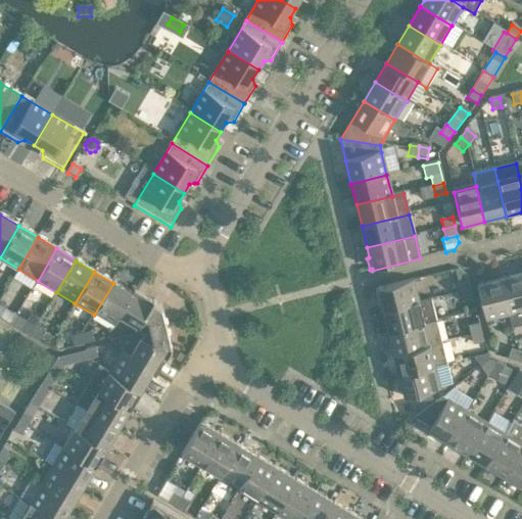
[(500,281),(508,317),(511,328),(521,325),(521,281),(521,276),(500,281)]
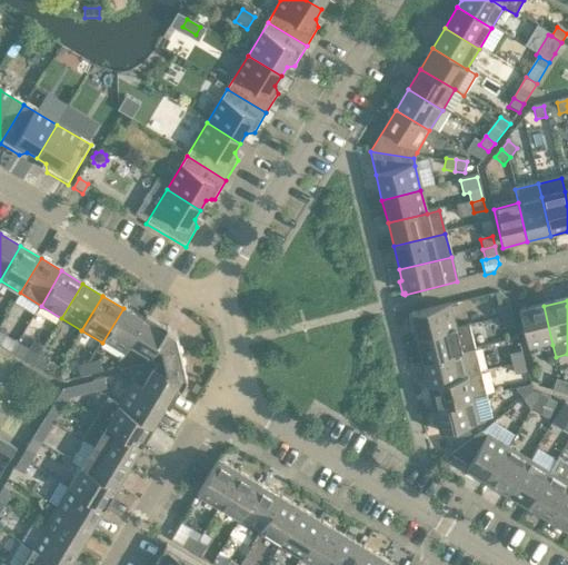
[(449,306),(410,316),(411,317),(408,318),(411,330),(414,330),(417,340),(456,331),(449,306)]
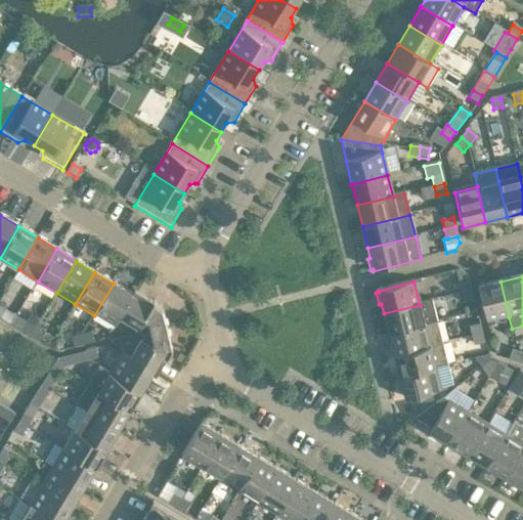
[(477,288),(486,323),(509,317),(500,282),(477,288)]
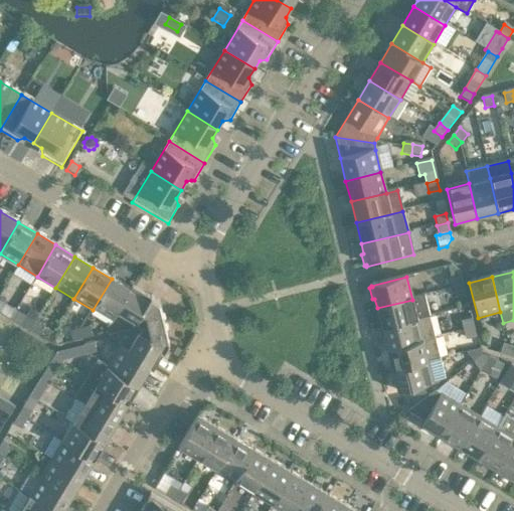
[(461,278),(451,281),(453,290),(463,287),(461,278)]
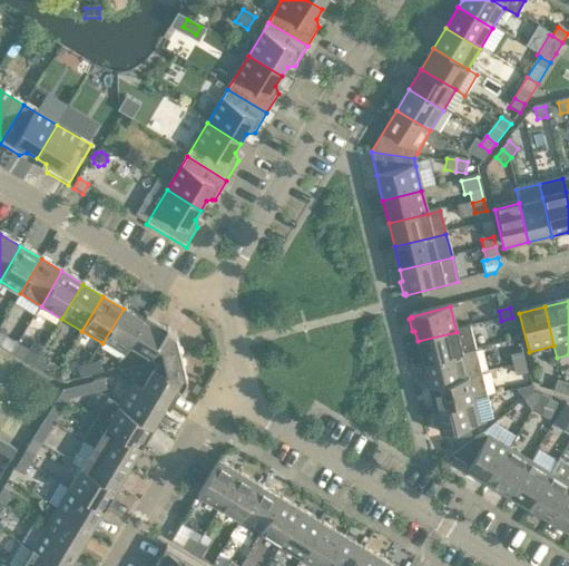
[(125,357),(130,348),(129,347),(145,322),(144,321),(124,309),(102,343),(125,357)]
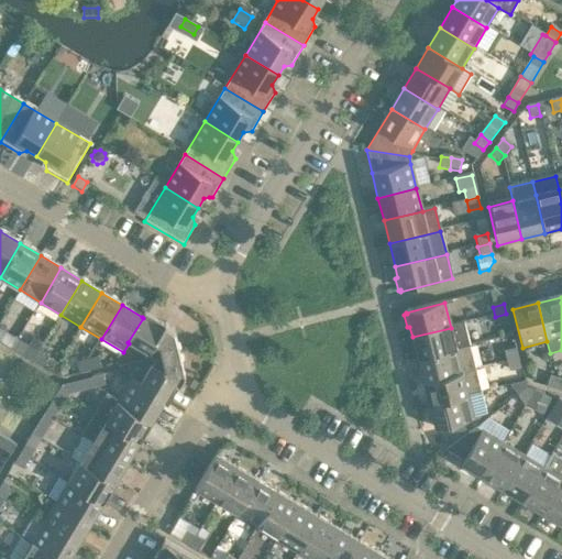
[(144,314),(142,317),(143,318),(128,342),(129,343),(150,355),(151,361),(178,354),(173,332),(174,331),(144,314)]
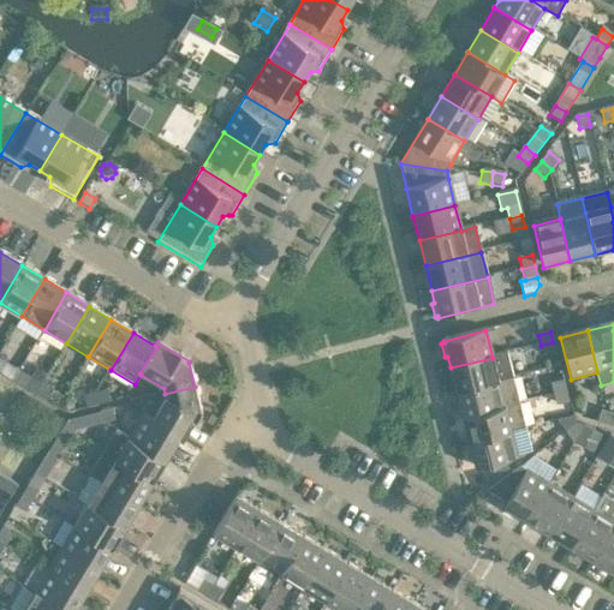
[(543,357),(556,353),(553,342),(541,346),(543,357)]
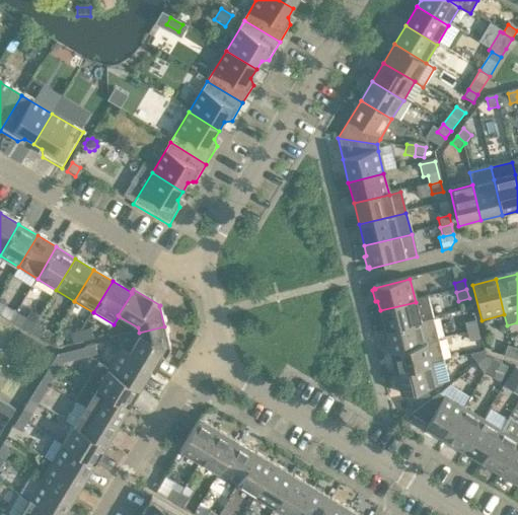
[(427,299),(416,302),(380,310),(385,332),(432,320),(427,299)]
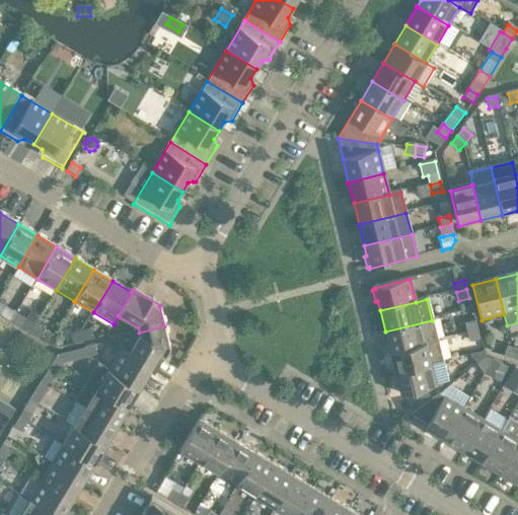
[(24,320),(19,328),(28,335),(33,325),(24,320)]
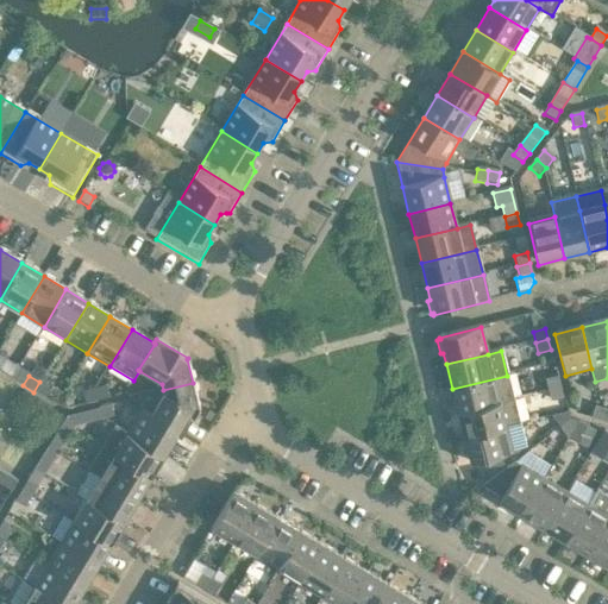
[(507,376),(452,389),(458,414),(514,401),(507,376)]
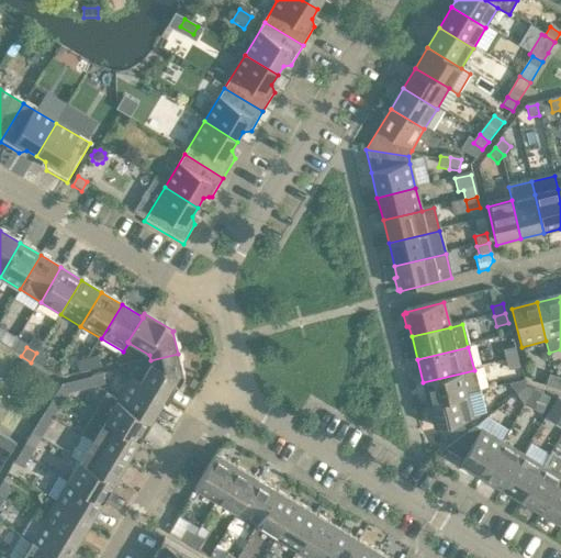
[(515,349),(503,353),(505,361),(517,359),(515,349)]
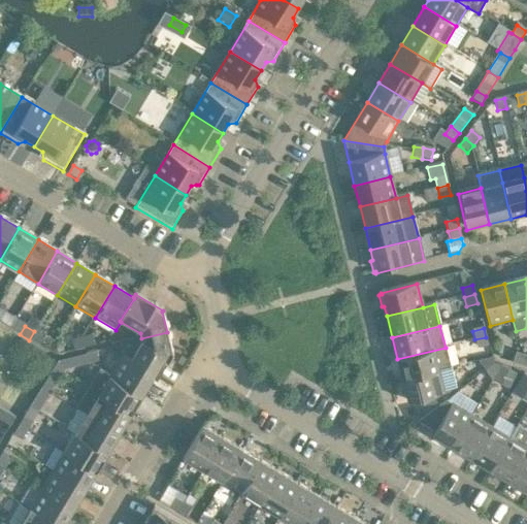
[(38,346),(43,337),(34,331),(29,340),(38,346)]
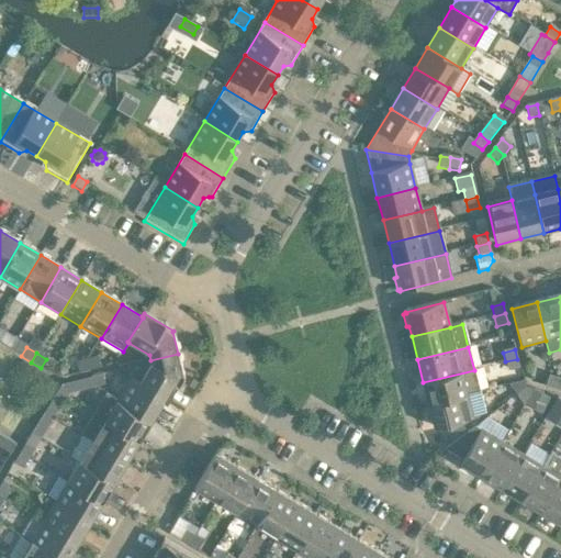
[(152,365),(139,386),(138,387),(164,402),(163,403),(167,405),(184,376),(183,376),(178,354),(150,360),(152,365)]
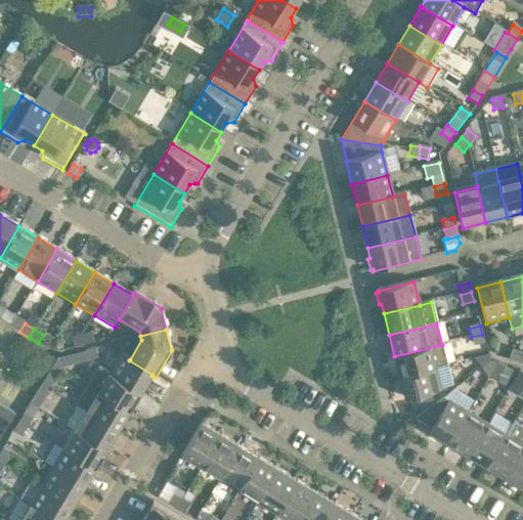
[(94,344),(91,334),(81,337),(83,346),(94,344)]
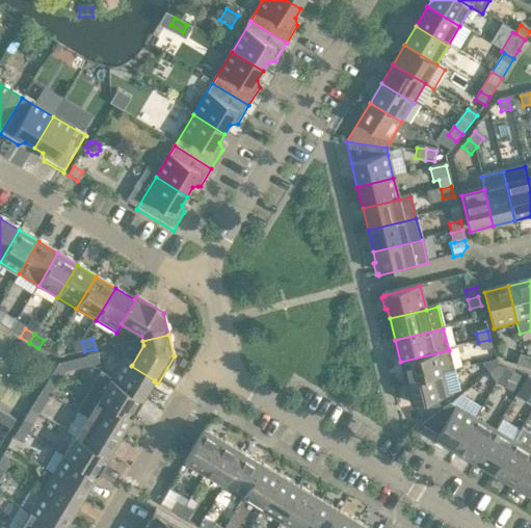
[(481,352),(492,349),(489,340),(478,342),(481,352)]
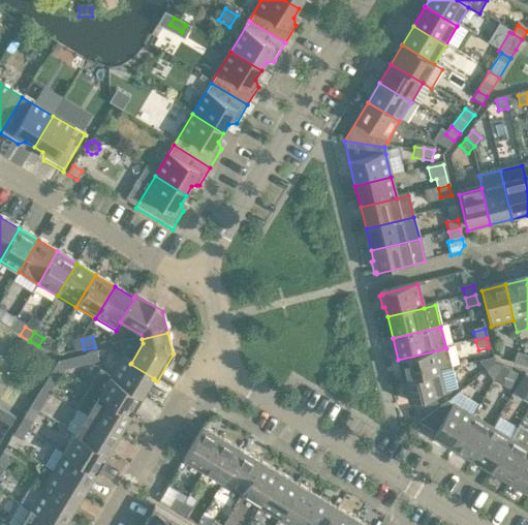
[(71,342),(73,352),(84,349),(82,340),(71,342)]
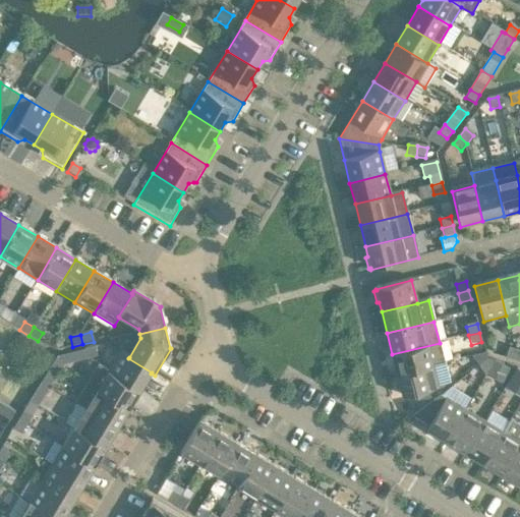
[(440,343),(392,354),(397,376),(432,366),(445,364),(440,343)]
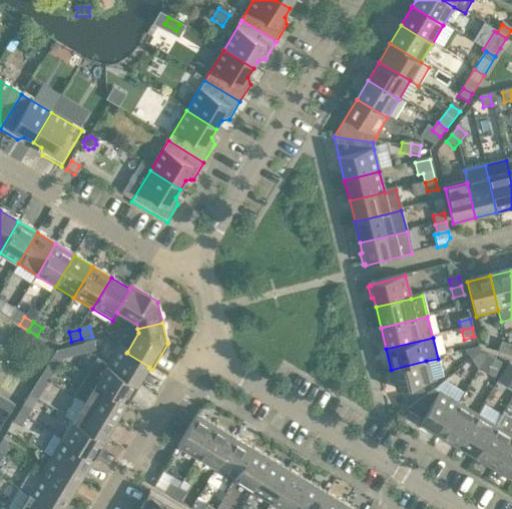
[(95,352),(93,343),(83,345),(85,355),(95,352)]
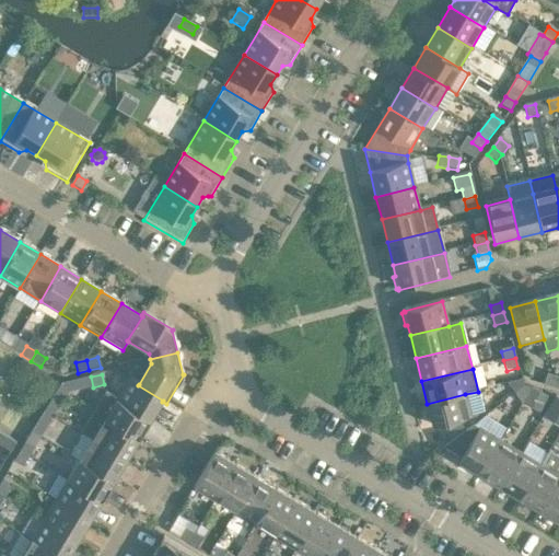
[(547,375),(544,386),(554,390),(557,378),(547,375)]
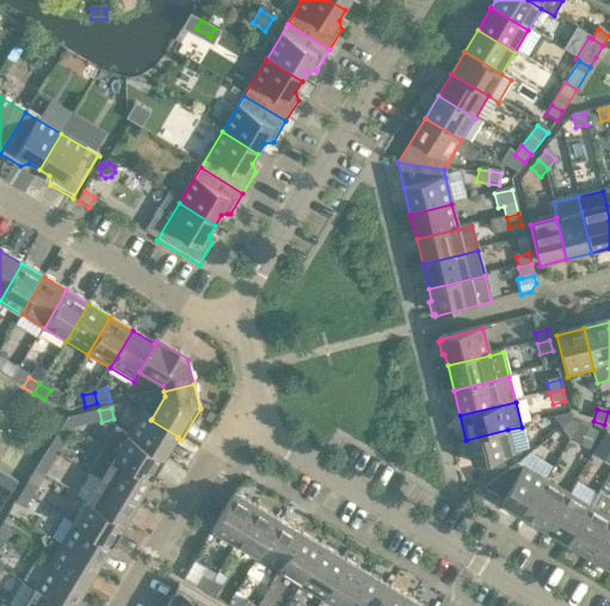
[(152,419),(141,413),(127,436),(164,459),(177,438),(178,437),(151,420),(152,419)]
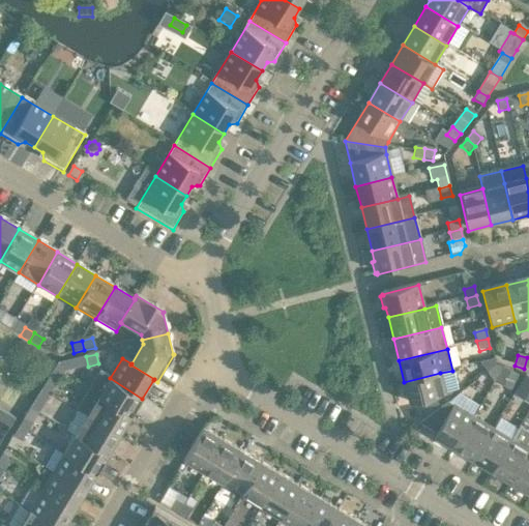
[(494,360),(479,363),(487,374),(495,367),(494,360)]
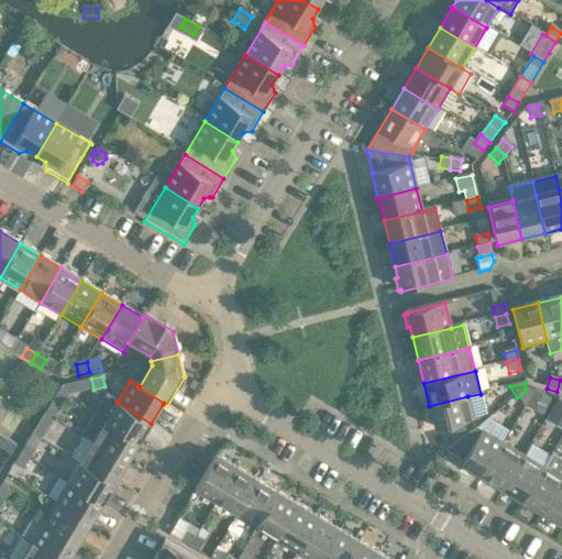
[(526,390),(517,397),(525,407),(532,392),(526,391),(526,390)]
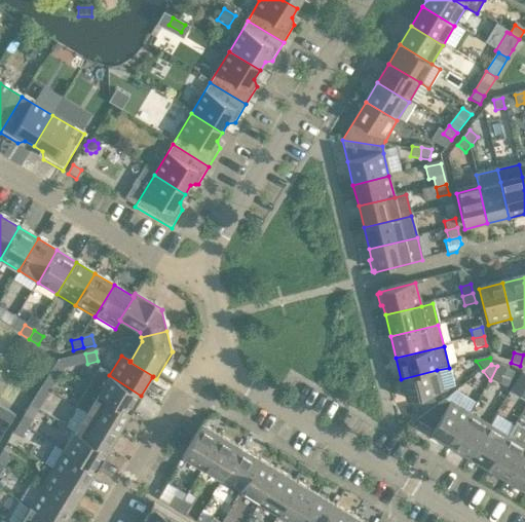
[(492,380),(505,387),(512,374),(498,368),(492,380)]
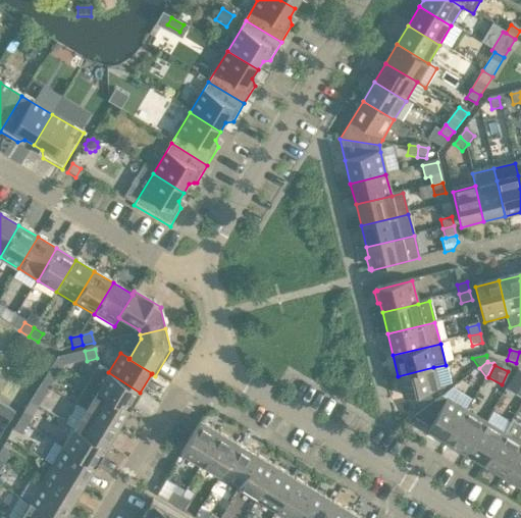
[(88,386),(128,412),(140,393),(108,372),(100,367),(88,386)]
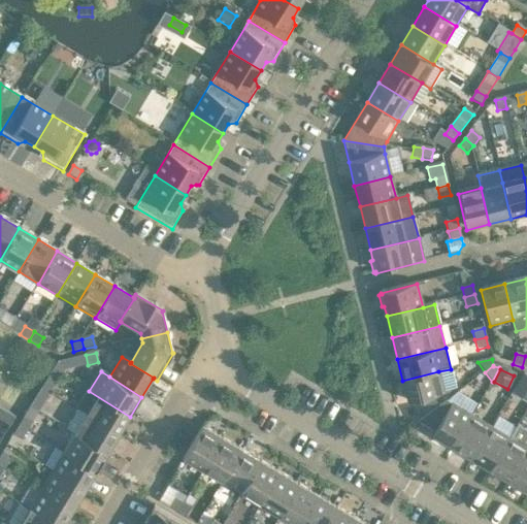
[(408,403),(445,395),(438,371),(402,381),(408,403)]
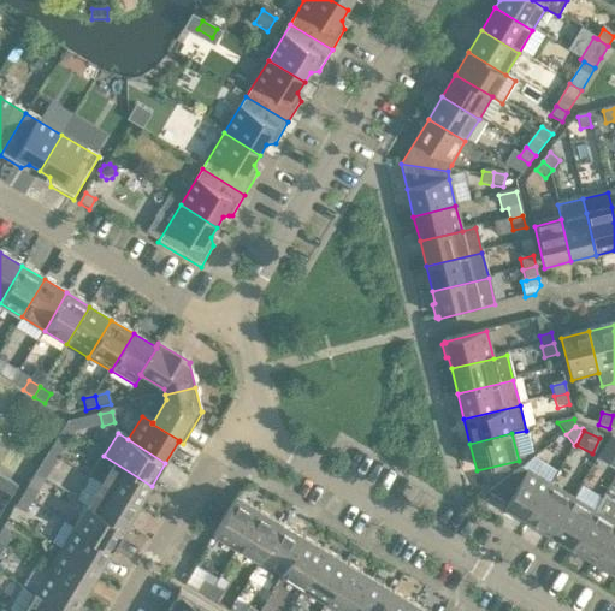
[(47,454),(58,460),(64,449),(54,443),(47,454)]
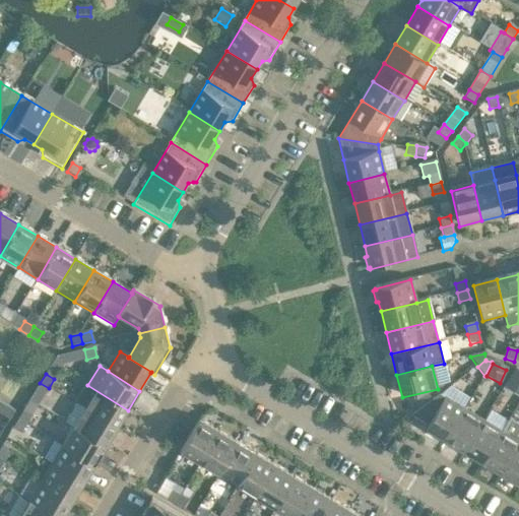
[(35,392),(44,397),(49,388),(40,383),(35,392)]
